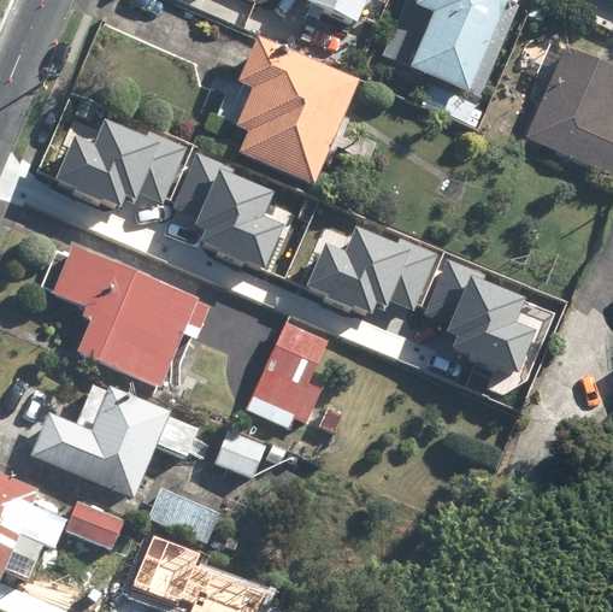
[(214,0),(211,10),(271,31),(283,0),(214,0)]
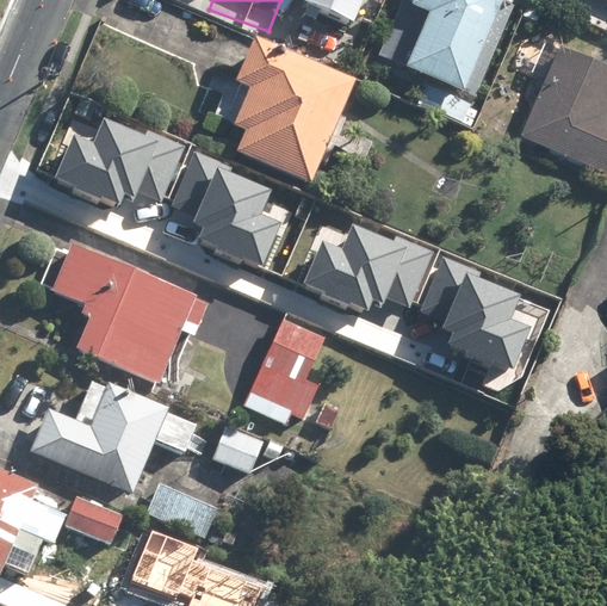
[(400,0),(376,55),(464,93),(503,0),(400,0)]
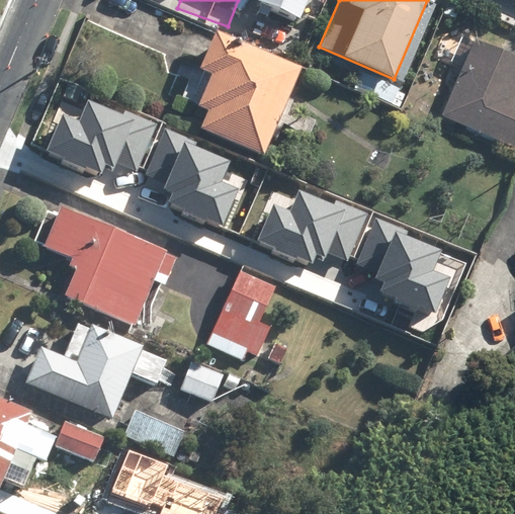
[(212,31),(196,71),(208,76),(196,105),(207,109),(200,125),(266,154),(302,69),(212,31)]
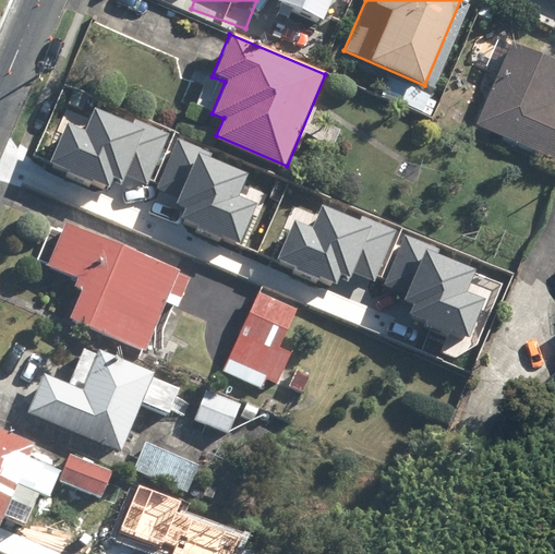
[(554,97),(554,59),(511,40),(474,123),(554,158),(554,155),(554,100),(554,97)]
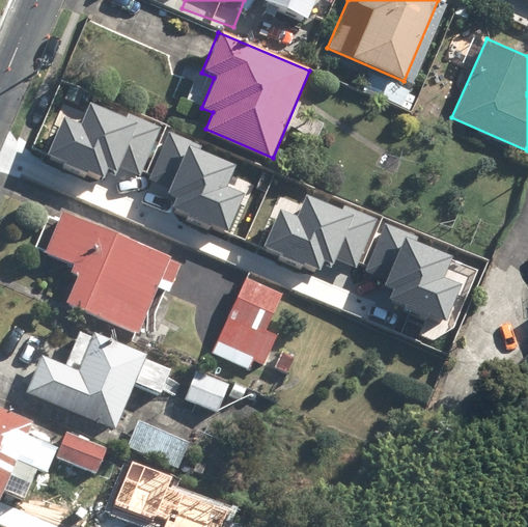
[(154,161),(130,149),(104,202),(171,236),(184,211),(205,221),(235,160),(170,128),(154,161)]
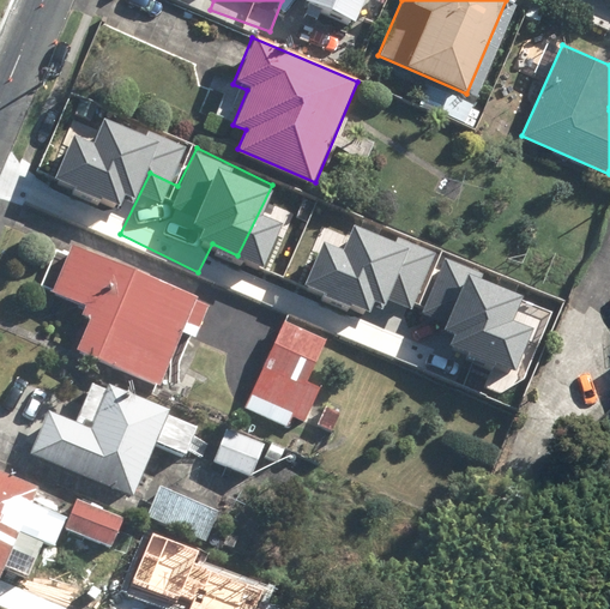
[(71,164),(50,203),(102,230),(121,192),(71,164)]
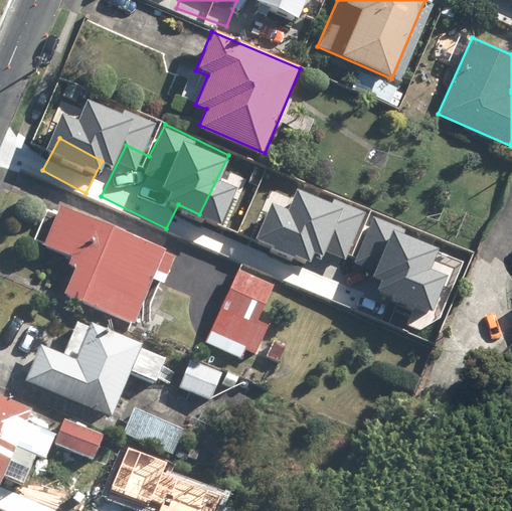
[(56,205),(41,244),(75,258),(61,296),(135,324),(154,276),(163,280),(175,250),(56,205)]
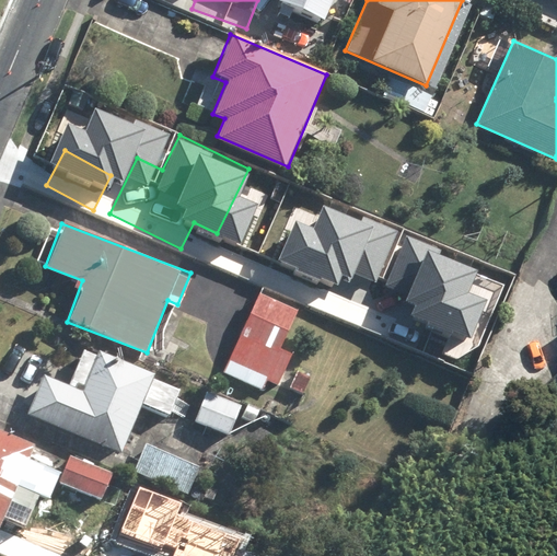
[(260,228),(243,270),(311,297),(327,254),(260,228)]
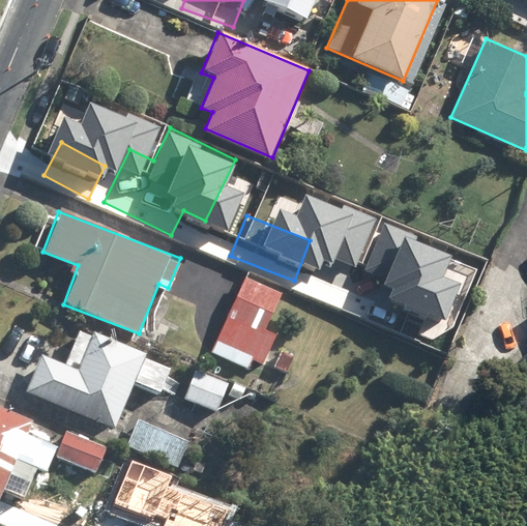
[(346,247),(327,241),(318,269),(335,275),(346,247)]
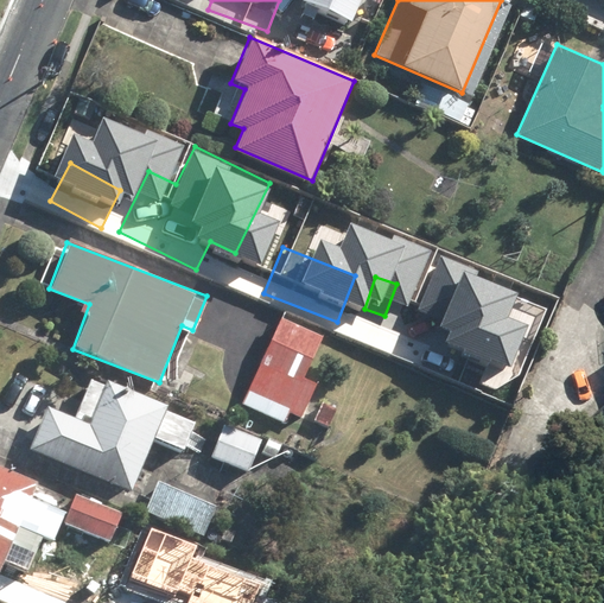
[(305,416),(319,385),(305,378),(325,334),(284,313),(241,402),(284,421),(290,408),(305,416)]
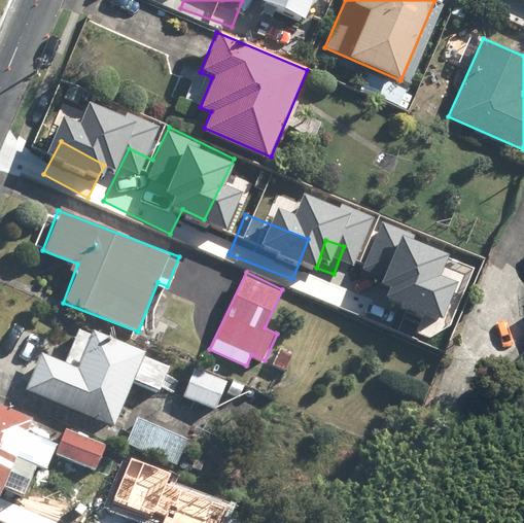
[(160,389),(171,363),(79,322),(63,360),(43,351),(26,389),(113,427),(135,379),(160,389)]
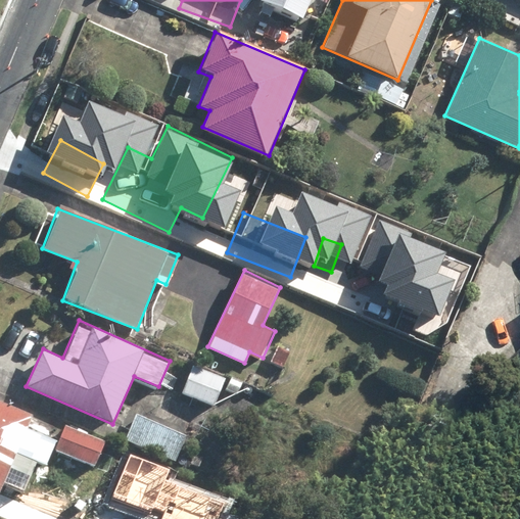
[(227,375),(192,362),(181,390),(216,404),(227,375)]
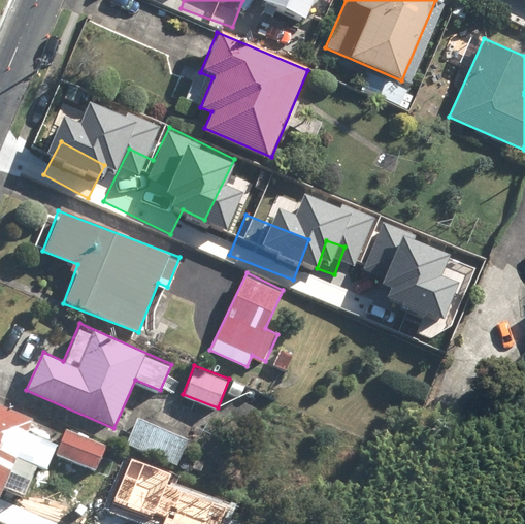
[(27,436),(35,416),(0,400),(0,497),(1,498),(19,457),(43,467),(53,448),(27,436)]
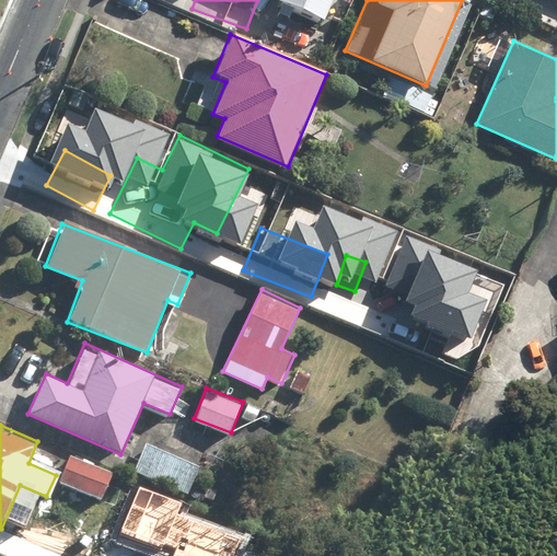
[(200,466),(146,442),(134,468),(188,493),(200,466)]
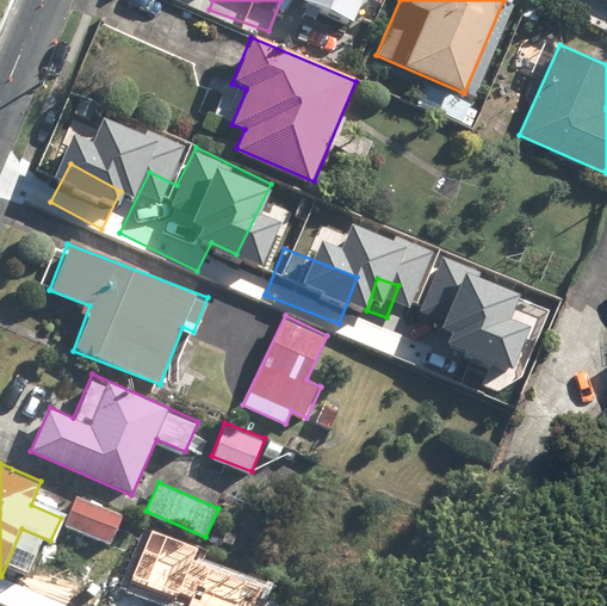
[(123,512),(75,493),(62,524),(110,543),(123,512)]
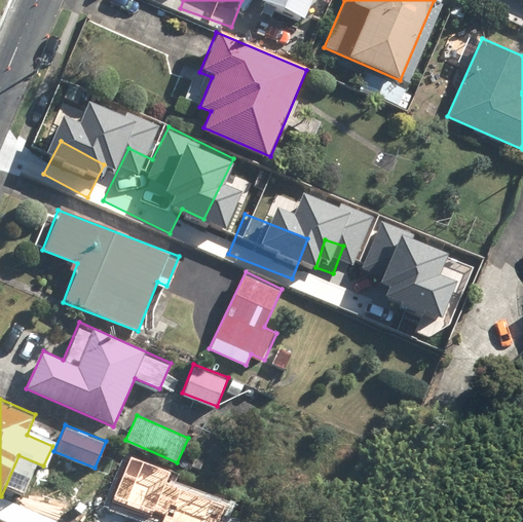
[(46,484),(21,474),(12,495),(37,506),(46,484)]
